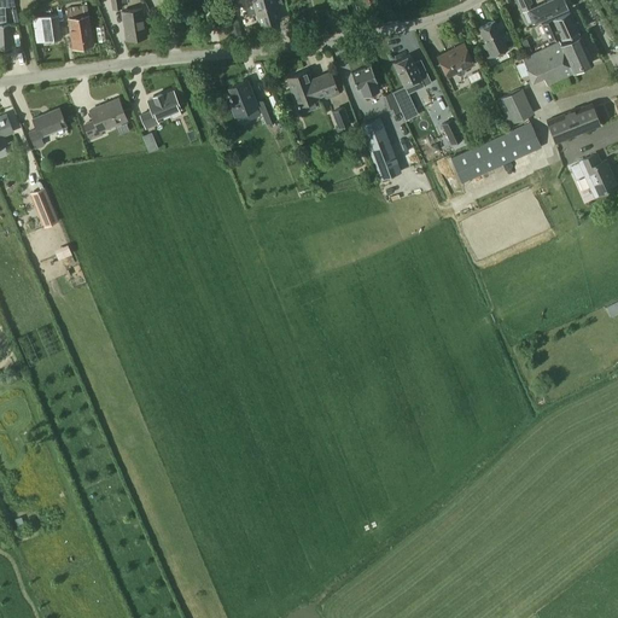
[(0,0),(0,48),(12,48),(11,23),(6,24),(5,7),(15,6),(13,0),(0,0)]
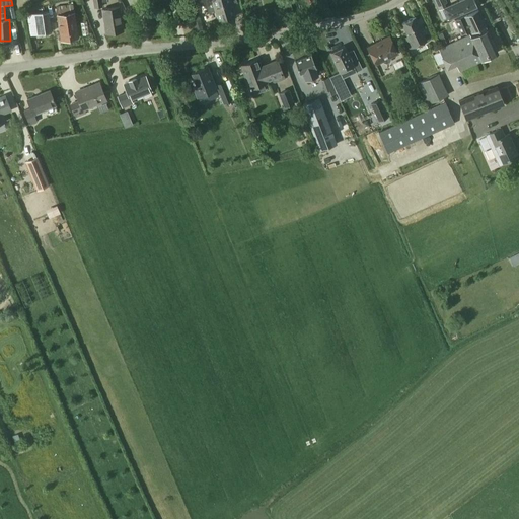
[(92,0),(94,8),(103,7),(101,0),(92,0)]
